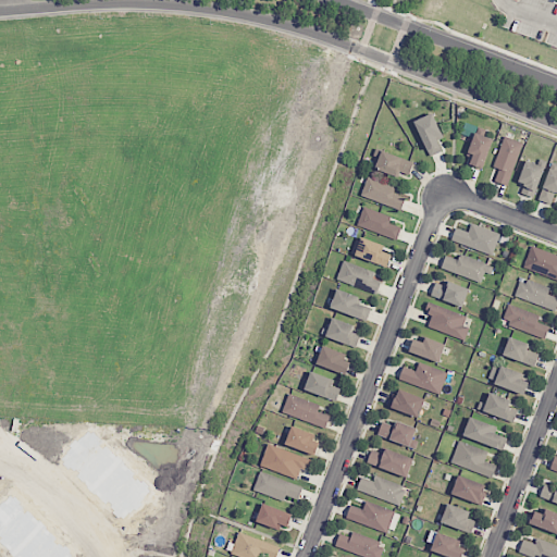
[(415,121),(430,157),(443,151),(437,140),(443,138),(433,113),(415,121)]
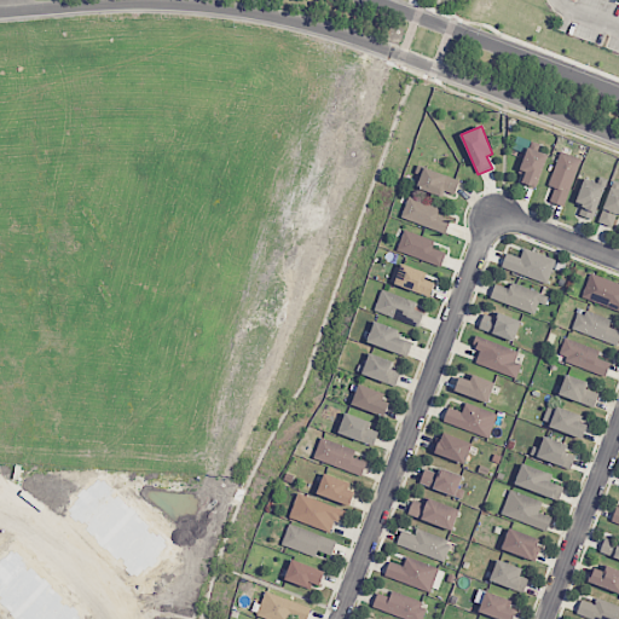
[(520,169),(526,172),(522,183),(536,187),(549,155),(528,146),(520,169)]
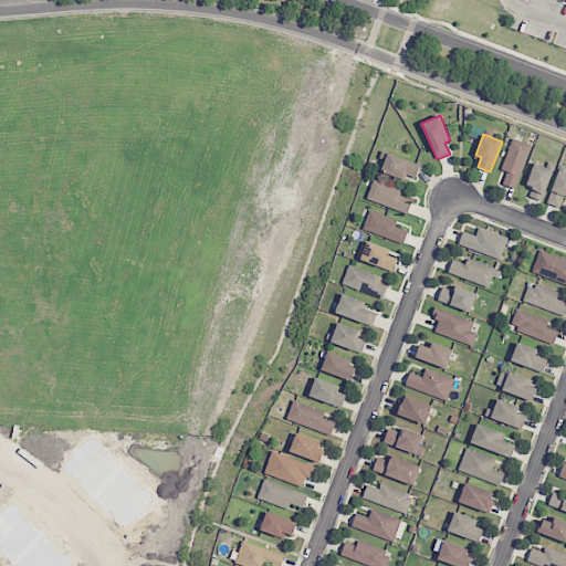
[(531,145),(512,138),(502,170),(507,171),(503,185),(516,189),(531,145)]
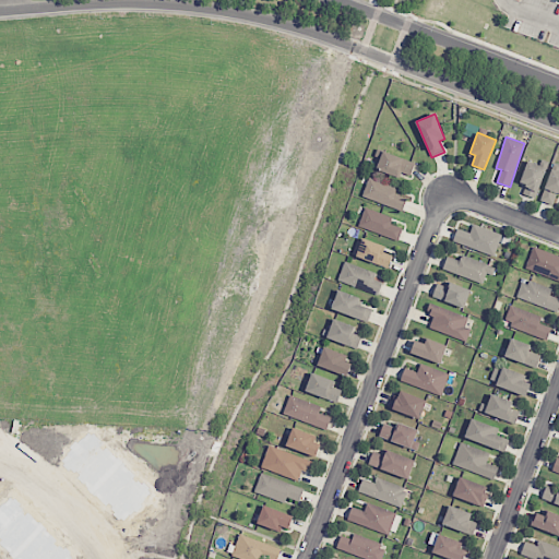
[(411,176),(415,162),(382,152),(377,170),(400,177),(401,173),(411,176)]
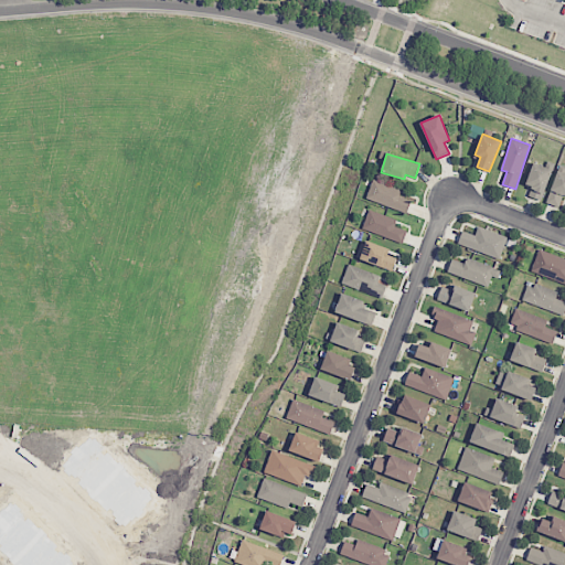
[(542,201),(553,163),(547,161),(545,167),(532,162),(525,185),(531,188),(529,196),(542,201)]
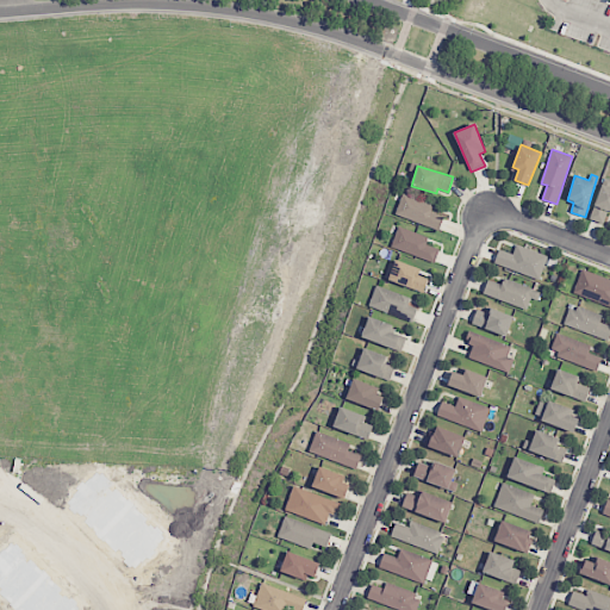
[(609,218),(609,186),(601,185),(591,219),(609,225),(609,218)]
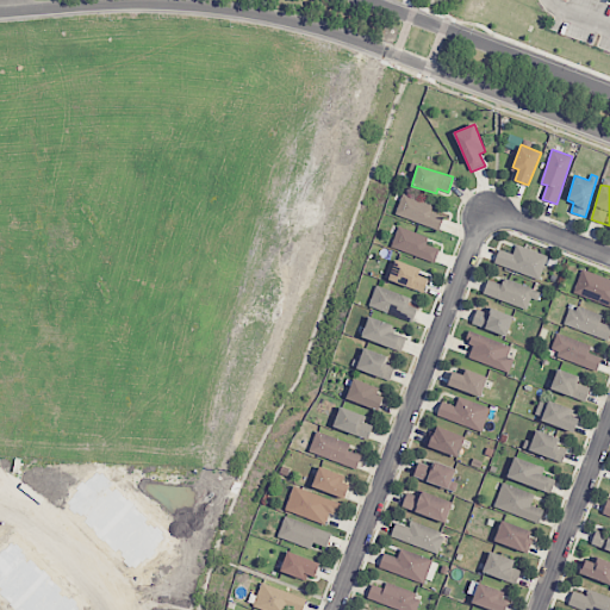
[(439,231),(444,217),(430,212),(434,205),(403,193),(394,213),(439,231)]
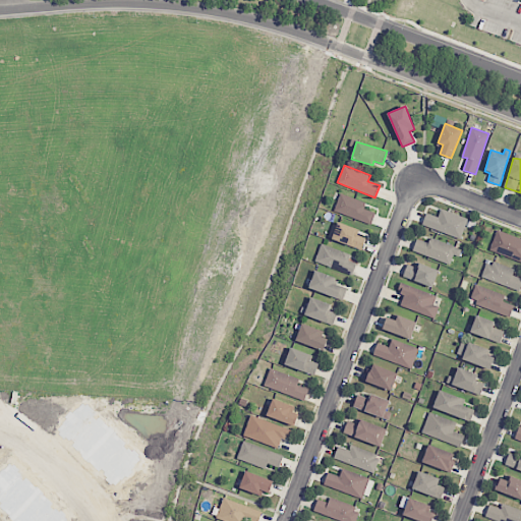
[(364,209),(366,203),(340,193),(334,211),(371,225),(375,213),(364,209)]
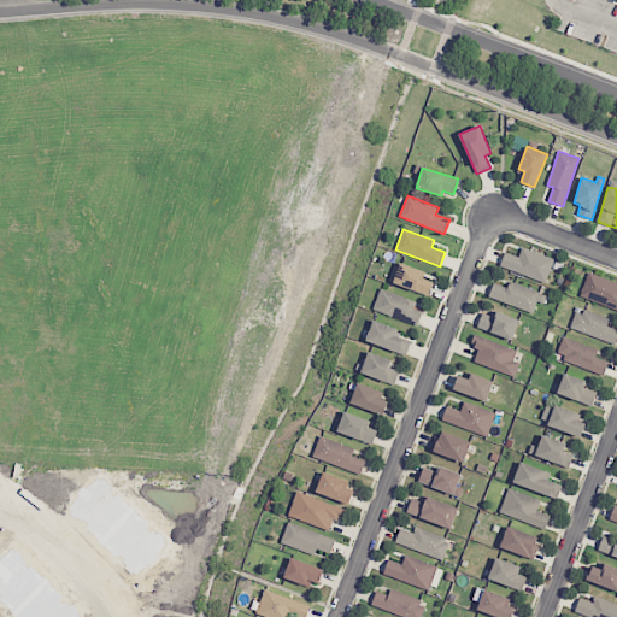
[(554,258),(522,247),(518,257),(505,252),(500,268),(546,282),(554,258)]
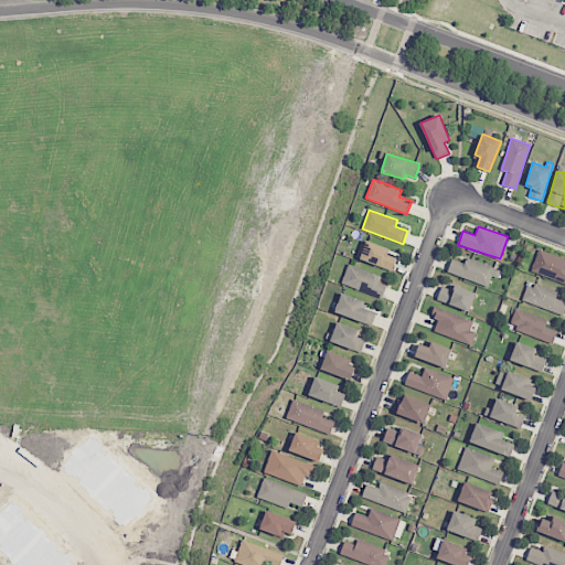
[(390,247),(365,242),(360,260),(393,269),(396,257),(388,255),(390,247)]
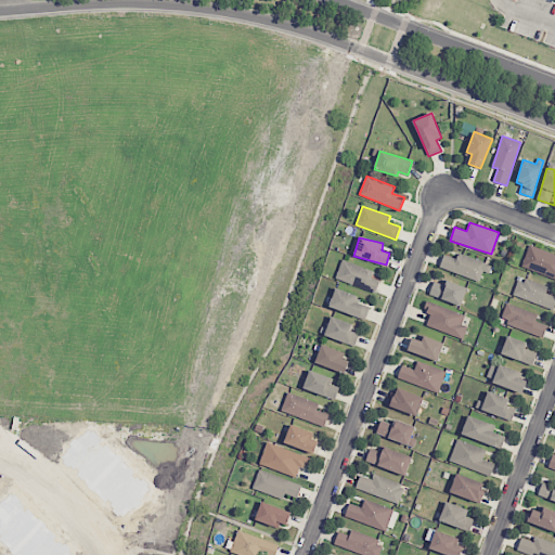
[(554,279),(554,254),(529,244),(521,266),(554,279)]
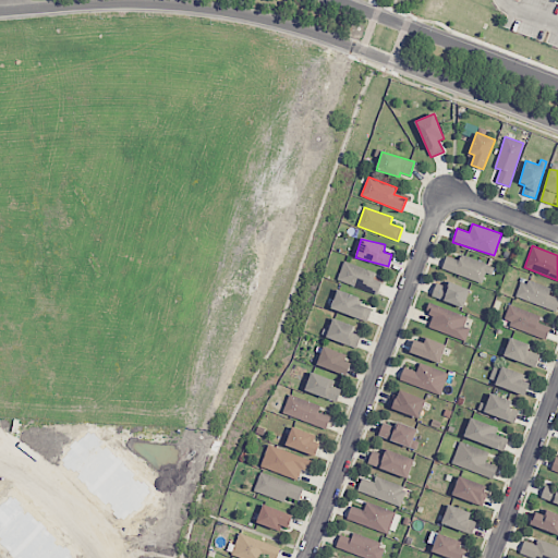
[(446,256),(441,269),(482,283),(485,274),(492,276),(495,267),(461,255),(459,261),(446,256)]
